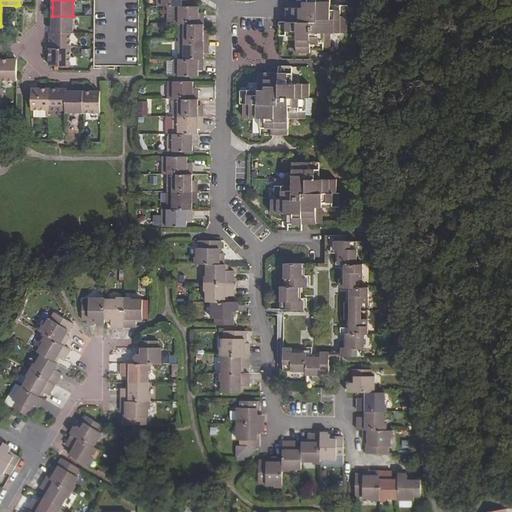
[(94,0),(94,66),(139,67),(139,0),(94,0)]
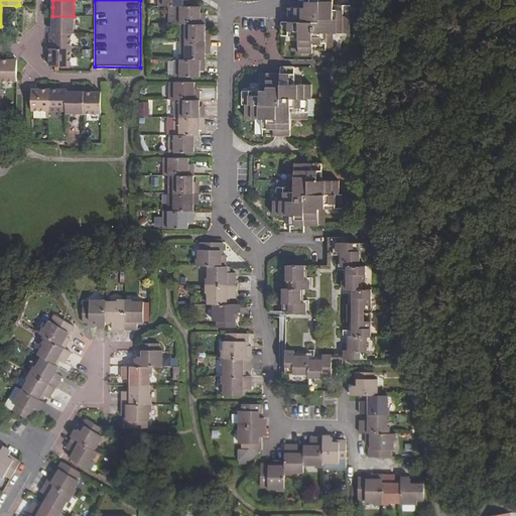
[(298,36),(299,53),(312,53),(312,50),(333,50),(334,33),(350,33),(350,6),(334,5),(334,0),(305,0),(305,1),(288,1),(288,12),(288,19),(288,21),(282,21),(282,35),(298,36)]
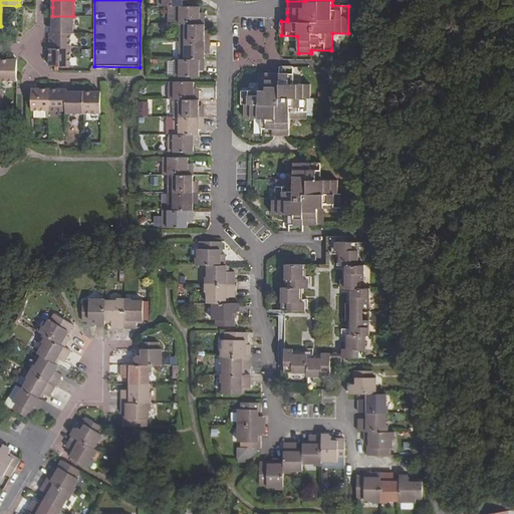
[(174,6),(174,24),(179,24),(205,24),(205,18),(205,13),(200,12),(200,7),(184,6),(174,6)]
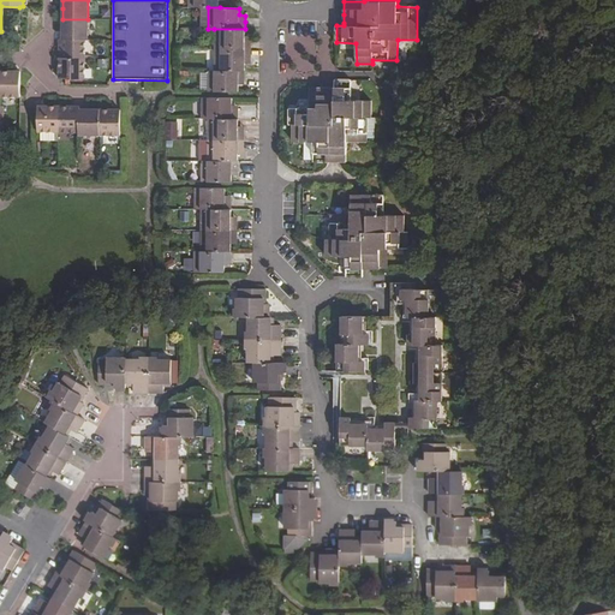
[(63,29),(63,40),(85,40),(88,40),(88,19),(63,19),(63,29)]
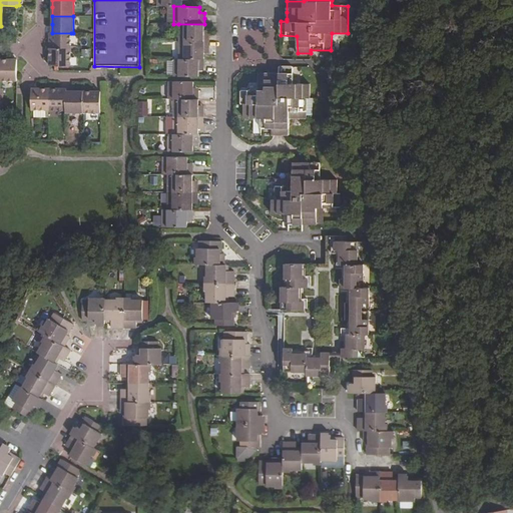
[(178,24),(179,41),(209,41),(209,36),(209,31),(204,30),(204,24),(178,24)]
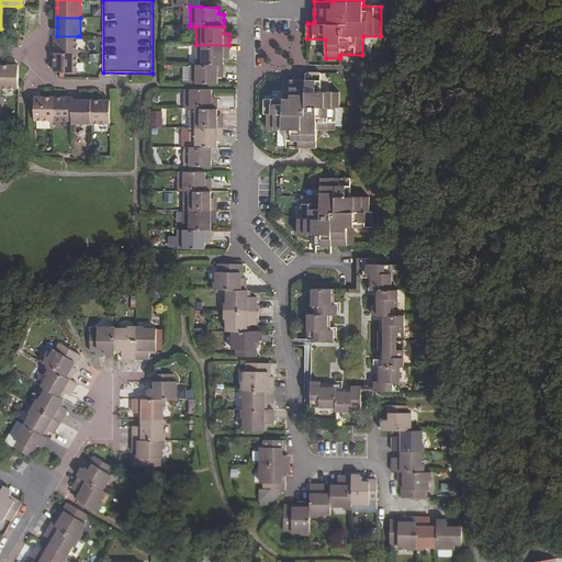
[(54,45),(54,54),(78,54),(78,36),(57,36),(54,36),(54,45)]
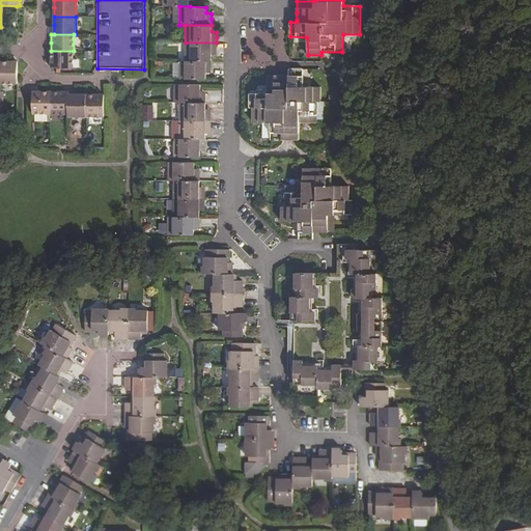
[(186,43),(185,60),(212,61),(212,55),(217,55),(217,50),(217,43),(186,43)]
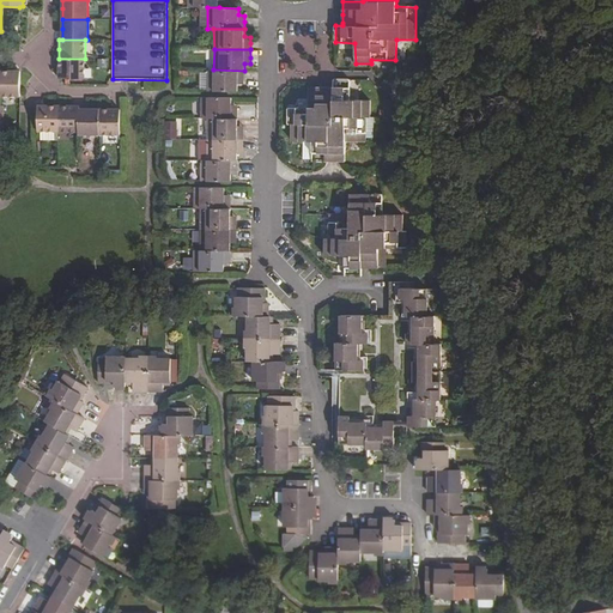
[(60,79),(85,79),(85,59),(59,59),(60,68),(60,79)]
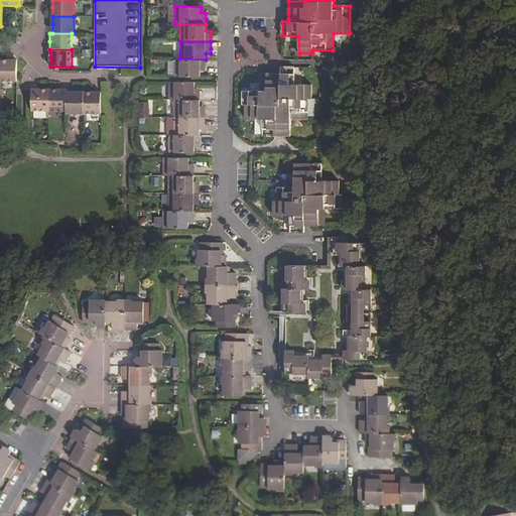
[(174,59),(174,77),(201,78),(201,71),(206,71),(206,65),(206,59),(179,58),(174,59)]
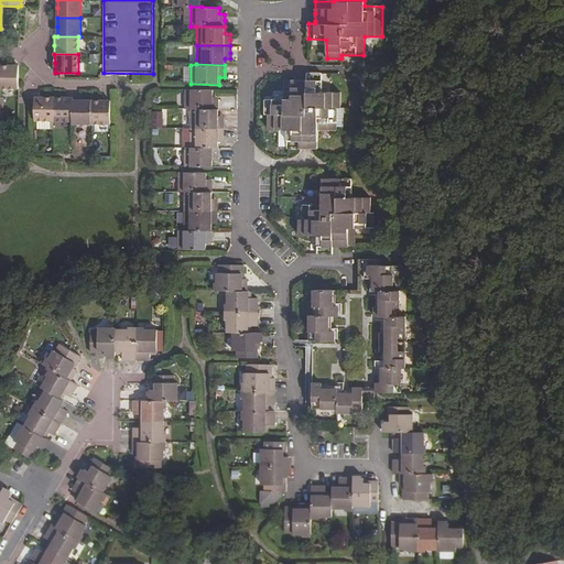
[(0,65),(0,89),(19,90),(19,66),(9,66),(0,65)]
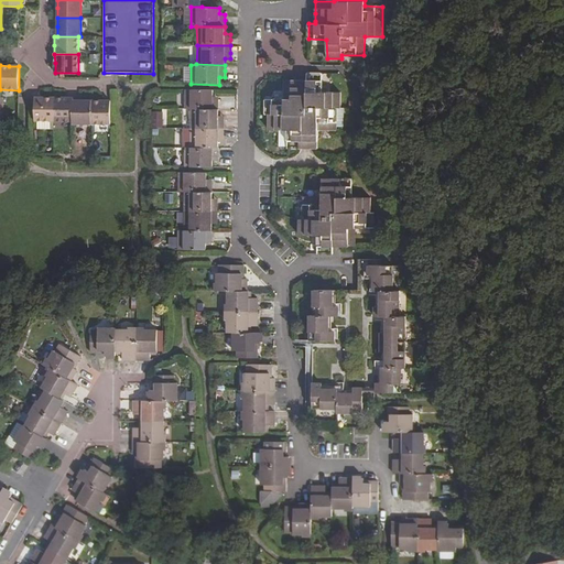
[(288,130),(288,148),(318,148),(318,130),(336,130),(337,108),(340,108),(340,93),(322,91),(322,74),(306,74),(306,80),(300,80),(284,80),(283,99),(264,99),(264,115),(269,115),(269,129),(288,130)]
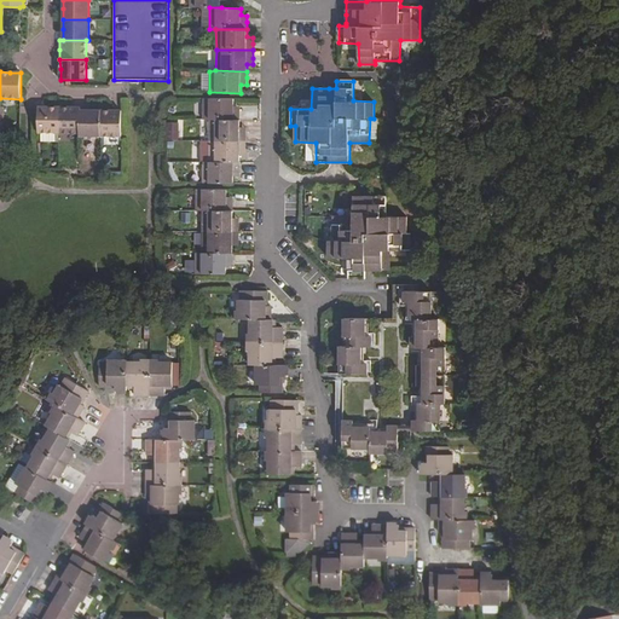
[(203,99),(202,120),(209,120),(239,120),(241,114),(241,106),(235,106),(233,99),(203,99)]
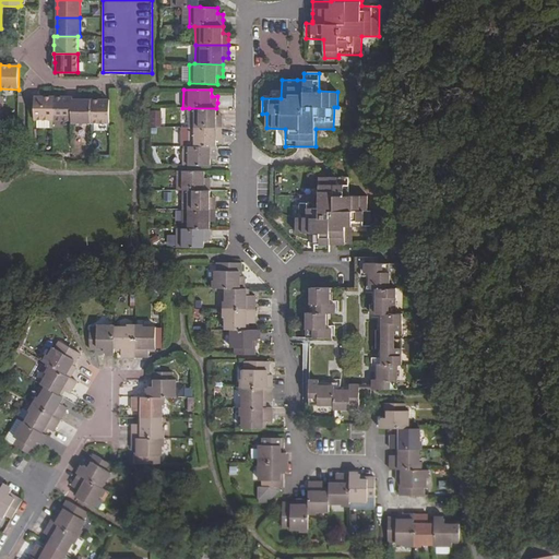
[(35,97),(34,120),(54,120),(54,97),(44,97),(35,97)]
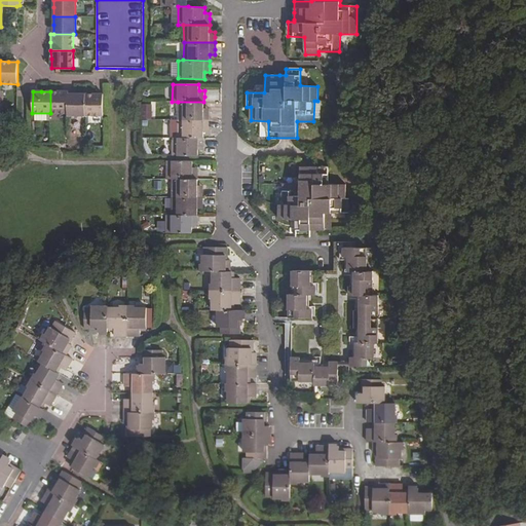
[(50,91),(50,113),(68,114),(68,95),(68,91),(59,91),(50,91)]
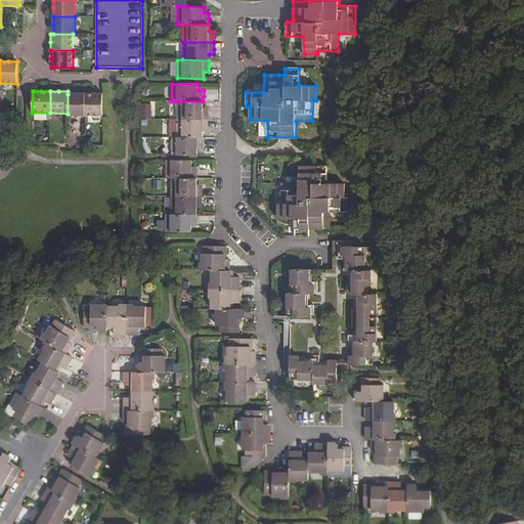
[(68,114),(68,116),(85,116),(85,94),(77,94),(68,94),(68,114)]
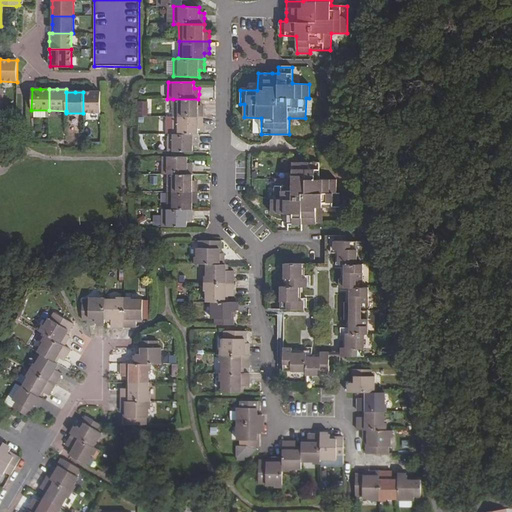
[(83,92),(83,113),(100,113),(100,92),(92,92),(83,92)]
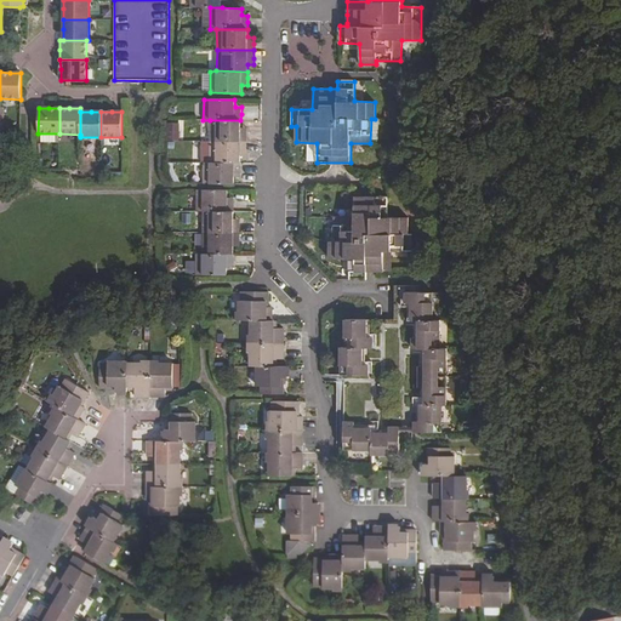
[(210,120),(209,141),(246,141),(246,136),(246,127),(241,127),(240,120),(210,120)]
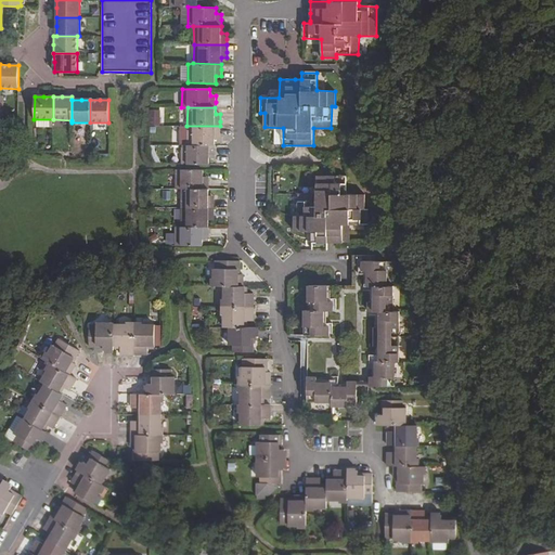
[(163,111),(151,111),(151,126),(163,126),(163,111)]
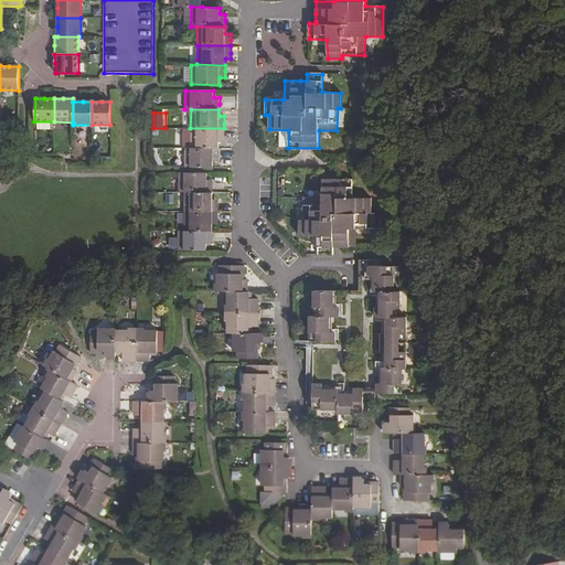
[(190,128),(190,148),(219,148),(220,141),(224,141),(224,136),(224,128),(190,128)]
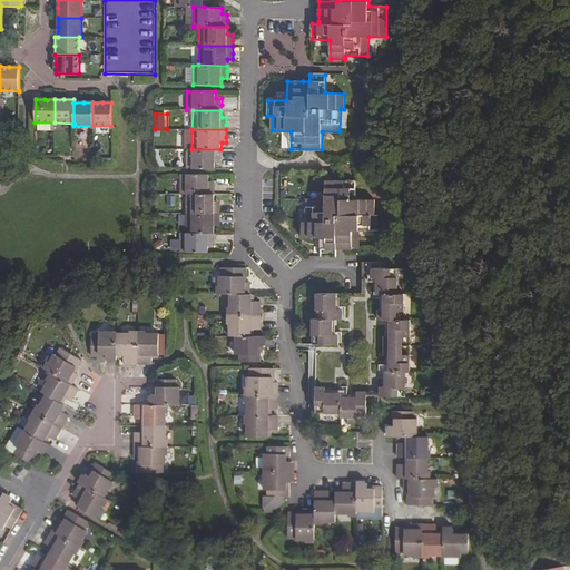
[(186,149),(186,169),(215,169),(215,161),(220,161),(220,155),(220,149),(192,149),(186,149)]
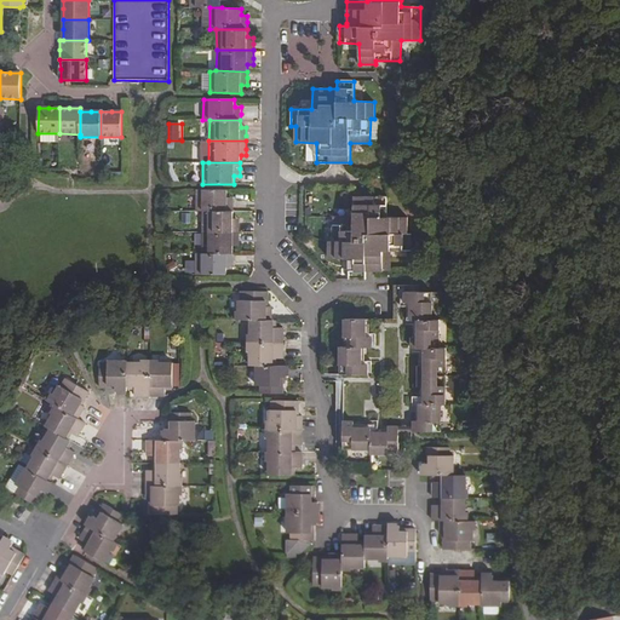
[(196,190),(196,211),(202,212),(234,212),(234,205),(234,199),(228,197),(228,190),(196,190)]
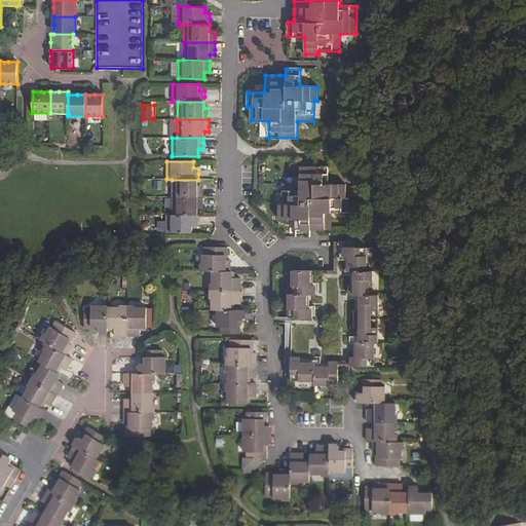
[(296,220),(296,237),(311,237),(311,230),(318,230),(331,230),(331,213),(348,213),(348,198),(345,198),(345,184),(328,184),(328,166),(299,166),(299,184),(282,184),(282,204),(278,204),(278,219),(296,220)]
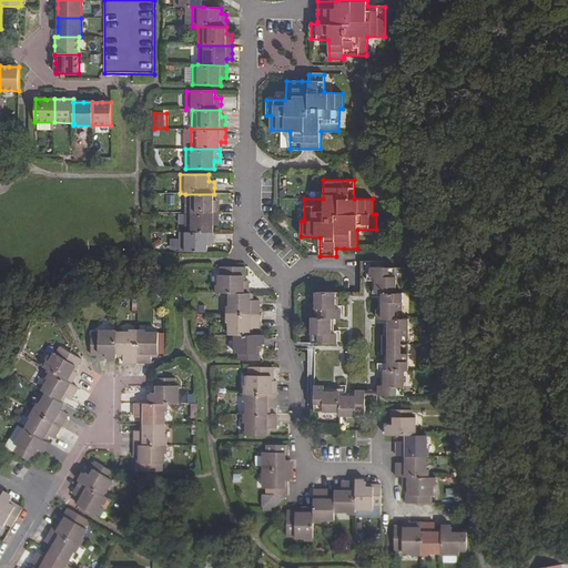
[(185,194),(185,212),(220,213),(220,205),(220,201),(214,200),(214,194),(185,194)]
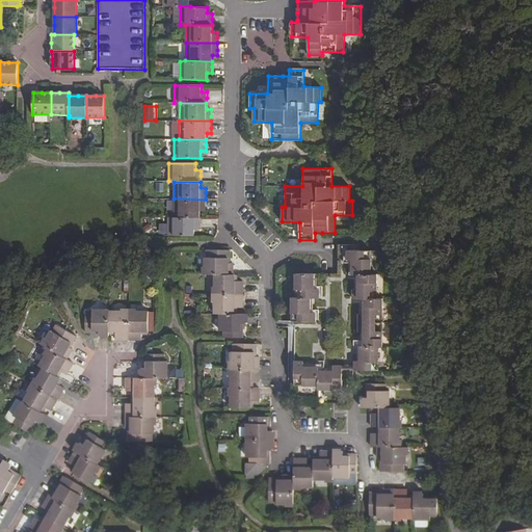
[(174,198),(173,217),(201,217),(201,211),(206,211),(206,206),(206,200),(174,198)]
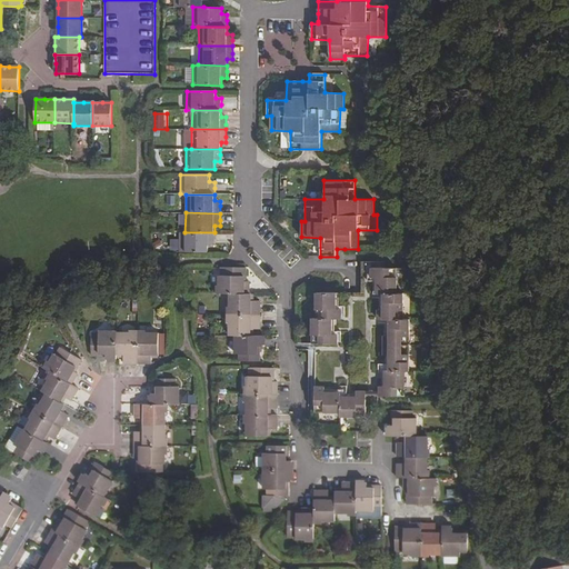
[(180,232),(180,252),(208,252),(208,246),(215,246),(215,239),(215,232),(185,232),(180,232)]
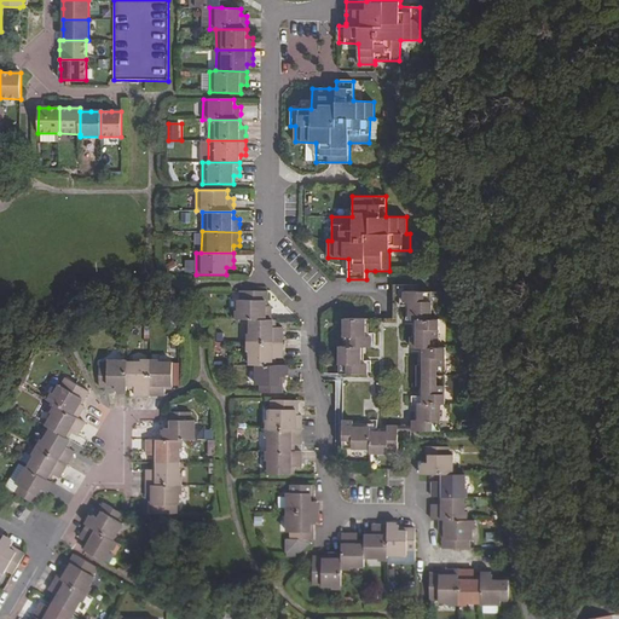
[(238,300),(238,319),(249,319),(271,320),(271,306),(267,306),(267,300),(267,290),(241,291),(241,301),(238,300)]
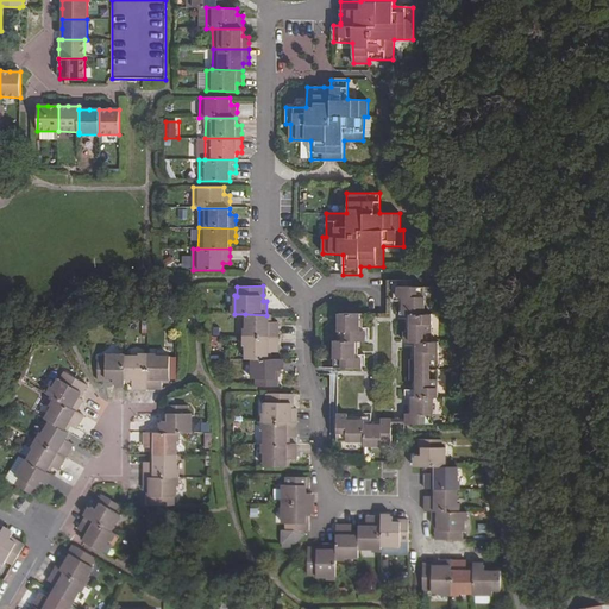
[(407,413),(406,424),(429,425),(429,414),(434,414),(434,396),(439,397),(439,380),(434,378),(434,370),(434,360),(439,360),(439,343),(433,343),(432,341),(428,340),(428,332),(432,332),(433,315),(425,314),(425,297),(421,297),(421,288),(412,287),(397,287),(397,297),(402,297),(403,306),(403,314),(410,315),(410,326),(410,332),(405,332),(405,341),(418,341),(418,353),(418,359),(410,359),(410,380),(418,381),(416,384),(416,396),(413,396),(413,408),(413,413),(407,413)]
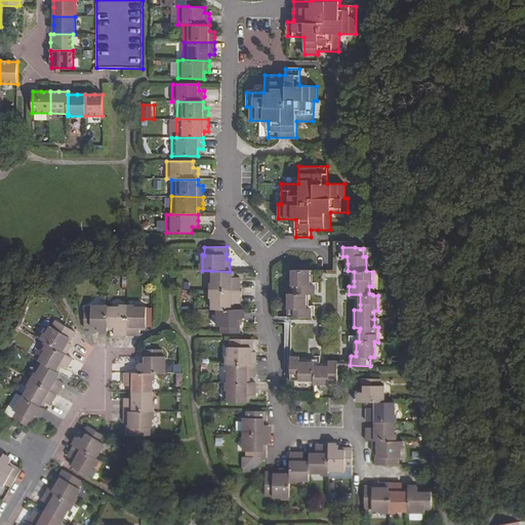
[(211,271),(211,290),(240,290),(240,283),(240,278),(232,277),(232,272),(230,272),(211,271)]
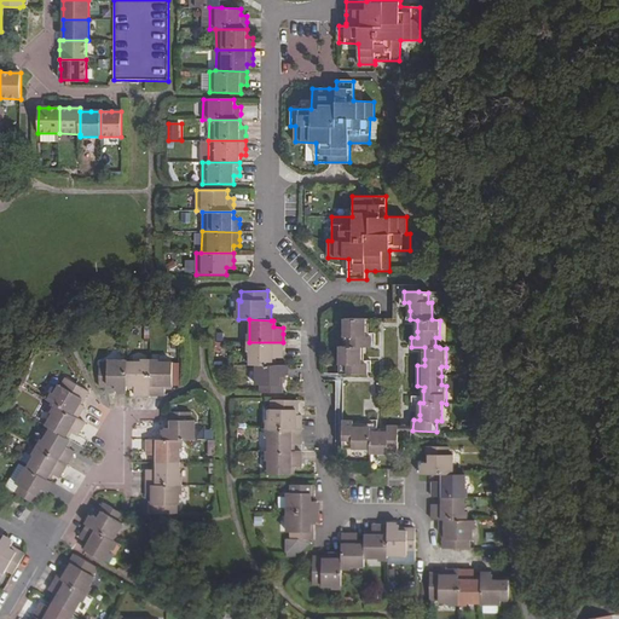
[(345,365),(345,375),(366,375),(366,365),(362,365),(362,354),(362,347),(371,347),(371,337),(365,337),(365,329),(366,319),(345,319),(345,337),(350,337),(350,346),(341,346),(340,364),(345,365)]
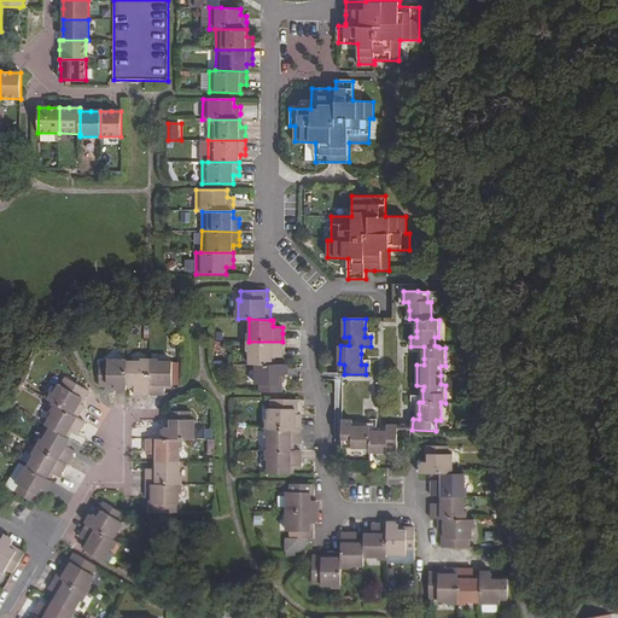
[(249,342),(249,365),(255,365),(273,365),(273,356),(283,356),(283,350),(283,342),(249,342)]
